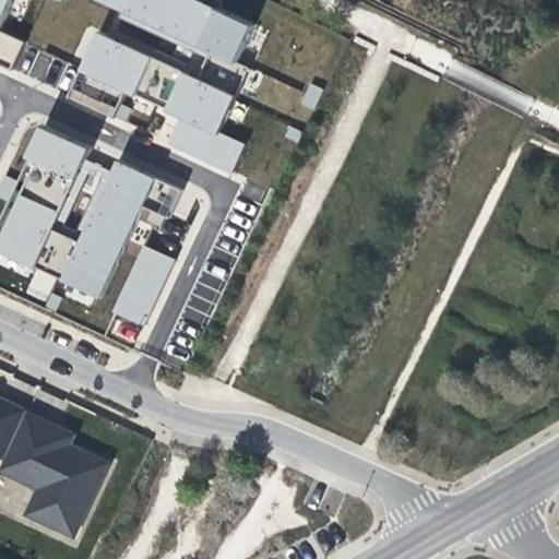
[(4,36),(21,0),(0,0),(0,69),(15,76),(28,48),(4,36)]
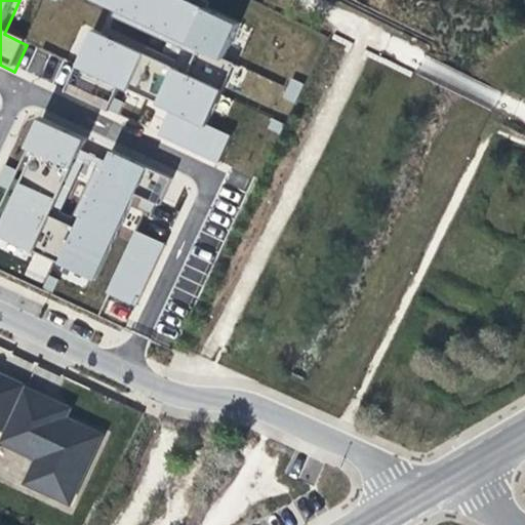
[(88,0),(110,9),(193,47),(164,109),(153,134),(212,162),(225,134),(201,124),(229,63),(217,57),(233,23),(201,7),(184,0),(88,0)]
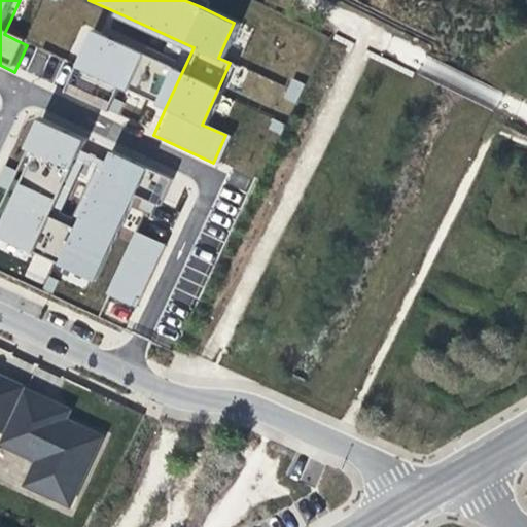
[(102,29),(99,35),(170,68),(153,104),(165,109),(194,47),(110,9),(107,16),(177,48),(171,61),(102,29)]
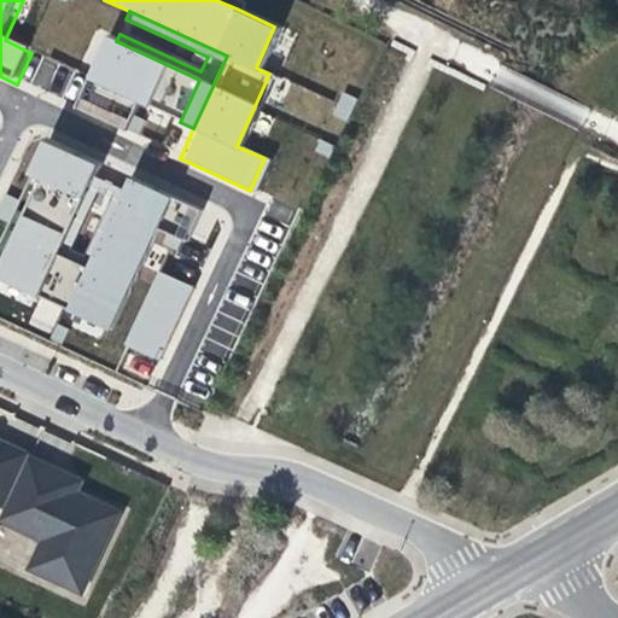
[(116,41),(103,35),(69,108),(120,132),(134,100),(180,122),(199,80),(116,41)]
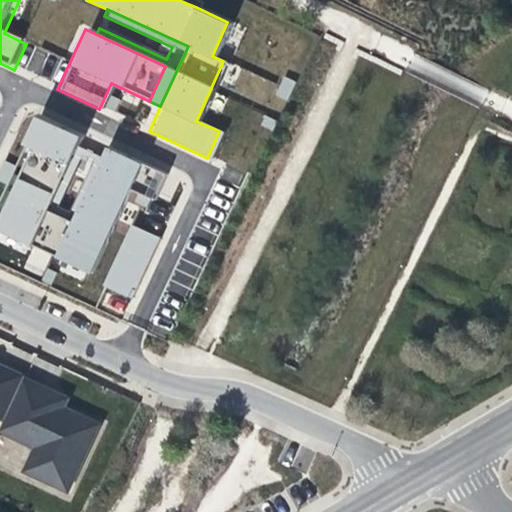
[(44,72),(53,54),(36,46),(27,65),(44,72)]
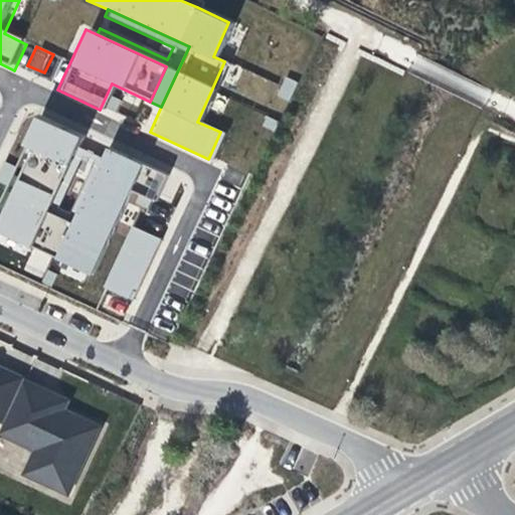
[(0,234),(89,276),(127,193),(151,203),(163,176),(105,149),(99,160),(69,224),(44,212),(73,149),(79,137),(35,117),(23,145),(30,149),(0,214),(0,234)]
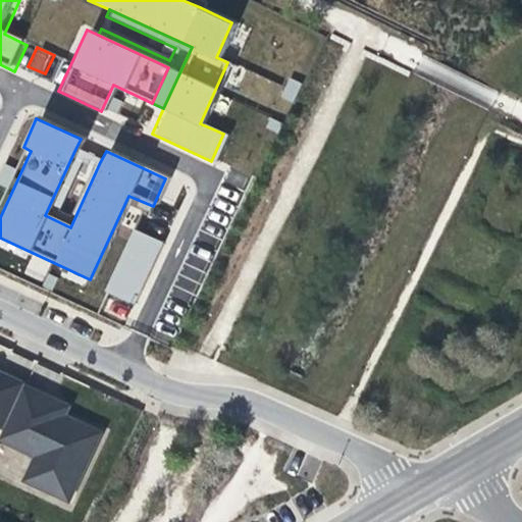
[(100,162),(74,151),(45,215),(70,227),(100,162)]
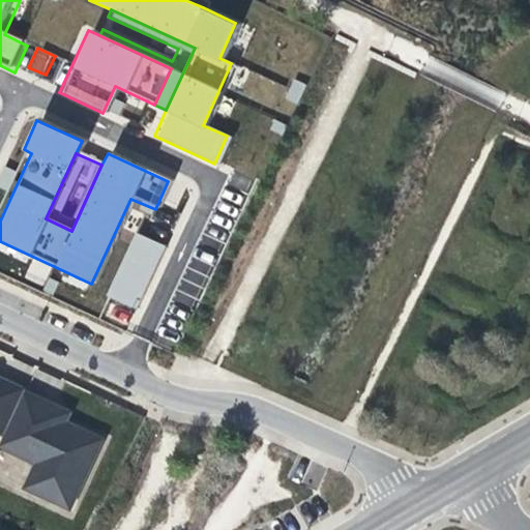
[(170,227),(142,213),(102,297),(130,311),(170,227)]
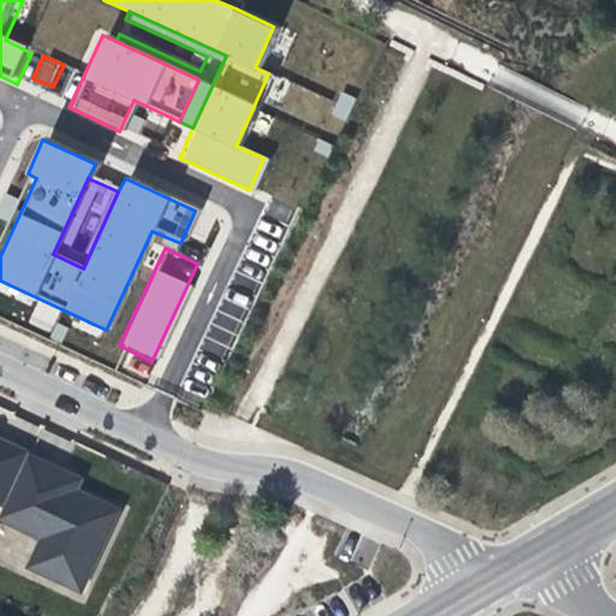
[(0,438),(0,502),(6,505),(30,452),(0,438)]
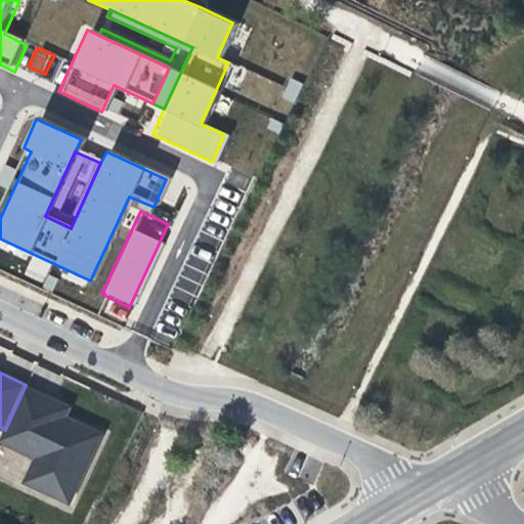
[(27,388),(1,440),(39,457),(27,482),(72,504),(102,434),(68,418),(70,407),(66,405),(27,388)]
